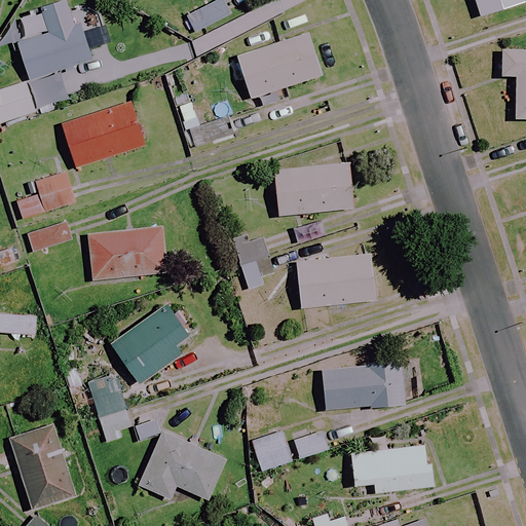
[(229,15),(220,0),(217,0),(186,16),(195,34),(229,15)]
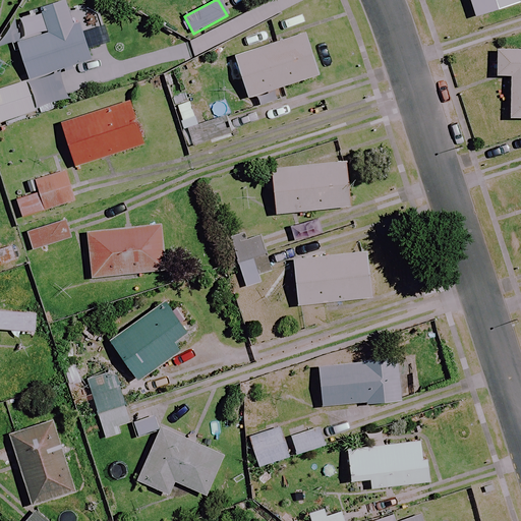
[(519,3),(517,0),(467,0),(473,17),(519,3)]
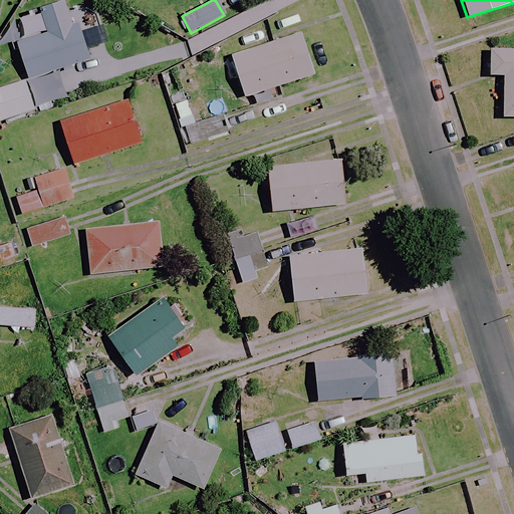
[(84,48),(105,42),(97,16),(70,24),(63,1),(40,8),(47,34),(16,43),(27,79),(88,60),(84,48)]
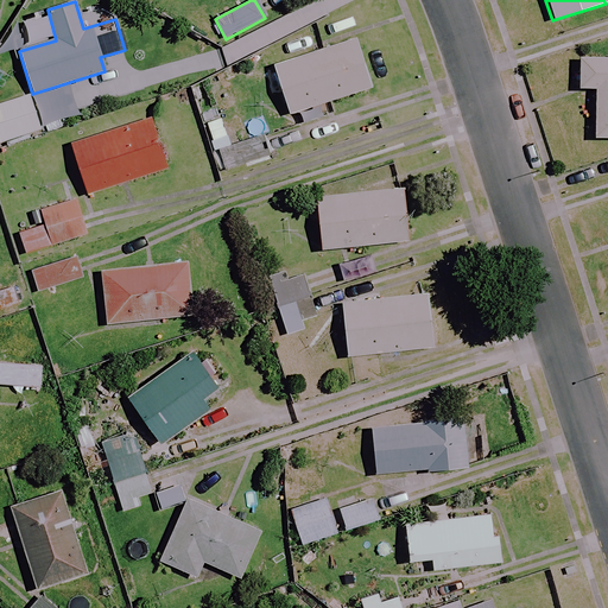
[(369,89),(355,40),(273,67),(287,114),(369,89)]
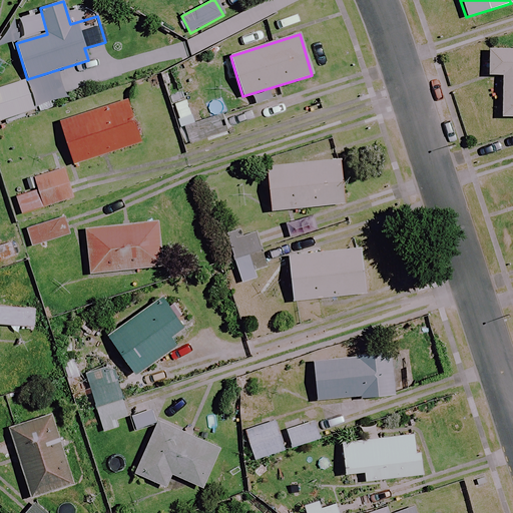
[(512,116),(512,50),(488,50),(488,75),(502,75),(502,117),(512,116)]
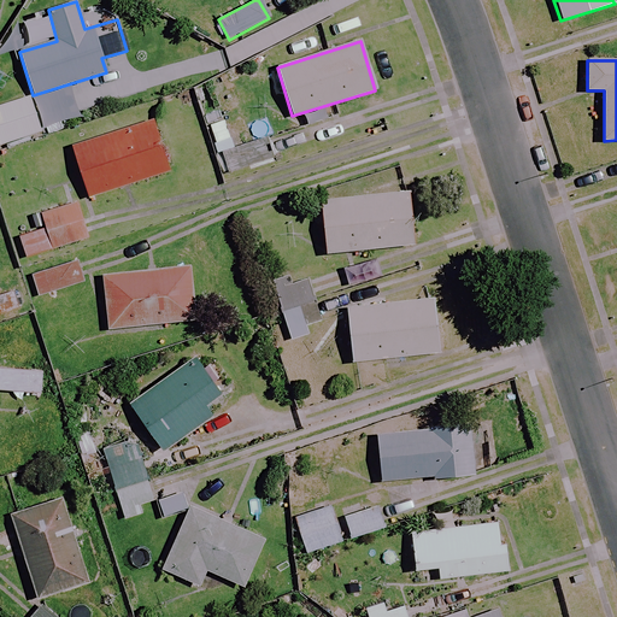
[(0,147),(40,135),(29,98),(0,105),(0,147)]
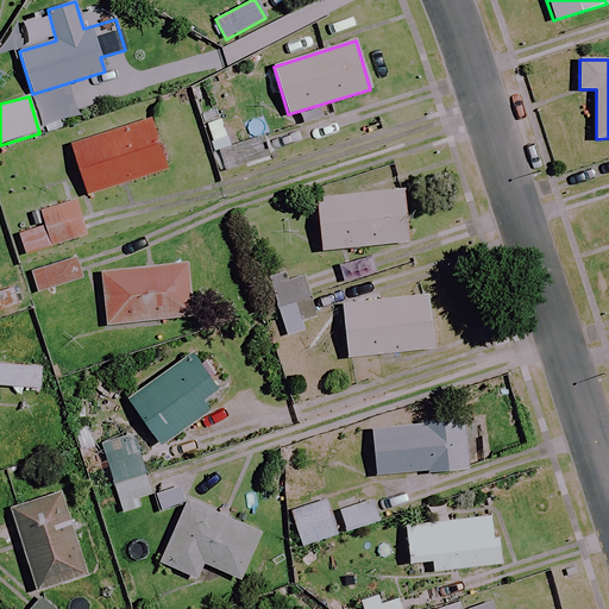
[(168,169),(150,115),(69,142),(87,196),(168,169)]
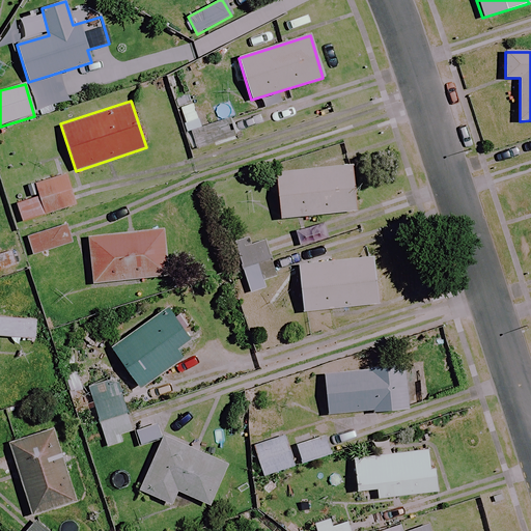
[(231,137),(225,120),(190,133),(196,149),(231,137)]
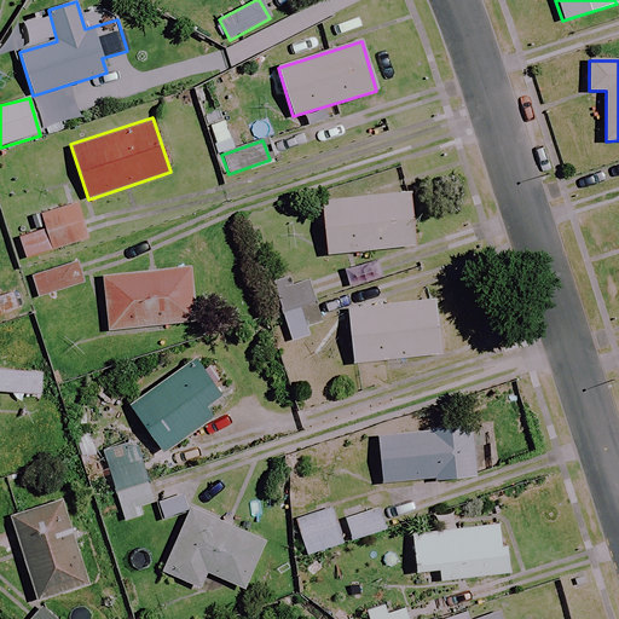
[(416,246),(410,194),(322,203),(328,256),(416,246)]
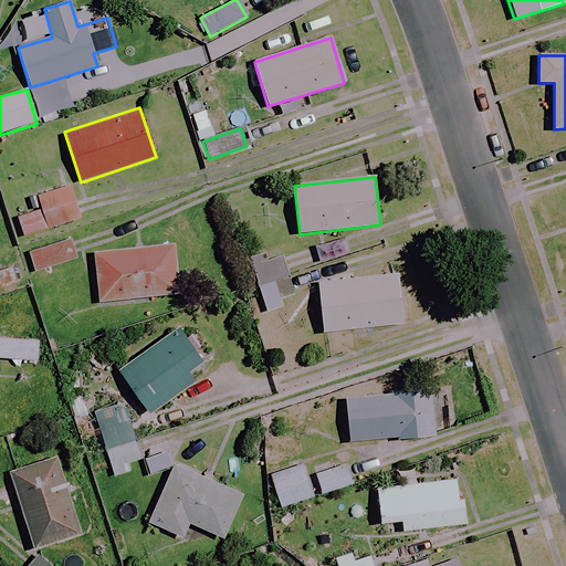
[(81,218),(69,185),(37,196),(43,215),(19,223),(23,238),(81,218)]
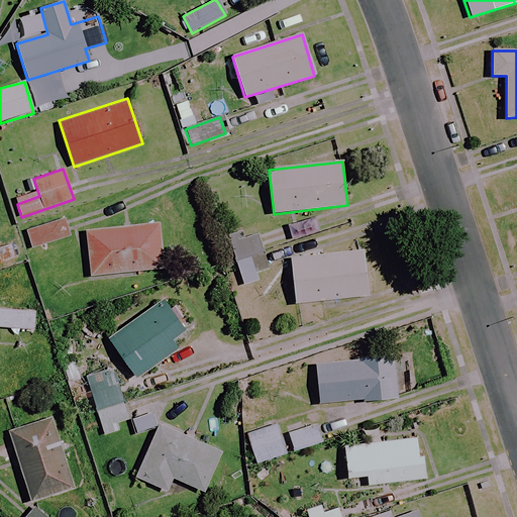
[(70,236),(64,217),(25,229),(31,248),(70,236)]
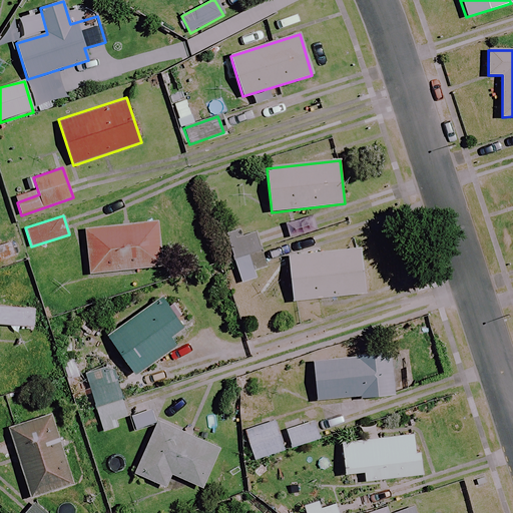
[(162,266),(157,221),(84,230),(90,275),(162,266)]
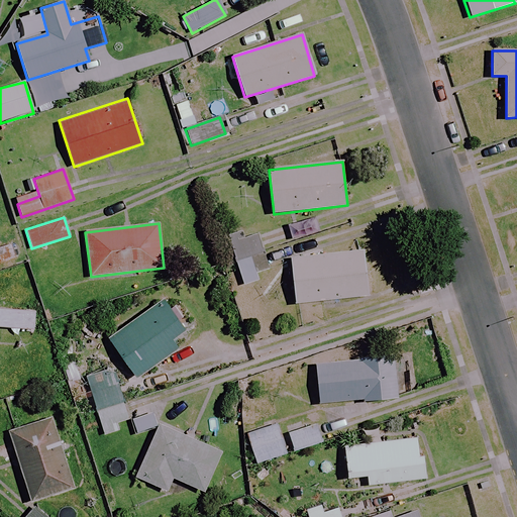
[(256,226),(226,235),(242,286),(272,277),(256,226)]
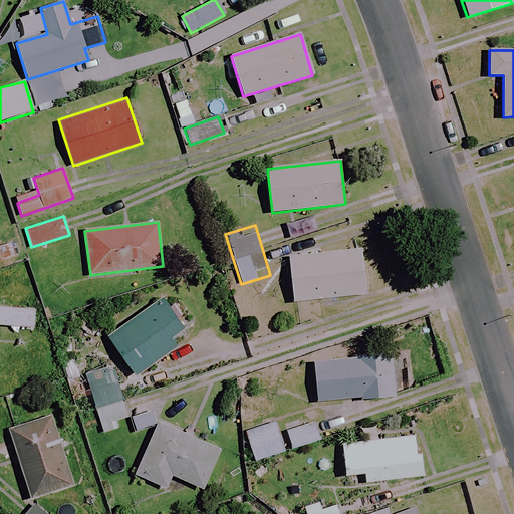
[(365,295),(360,250),(289,256),(293,301),(365,295)]
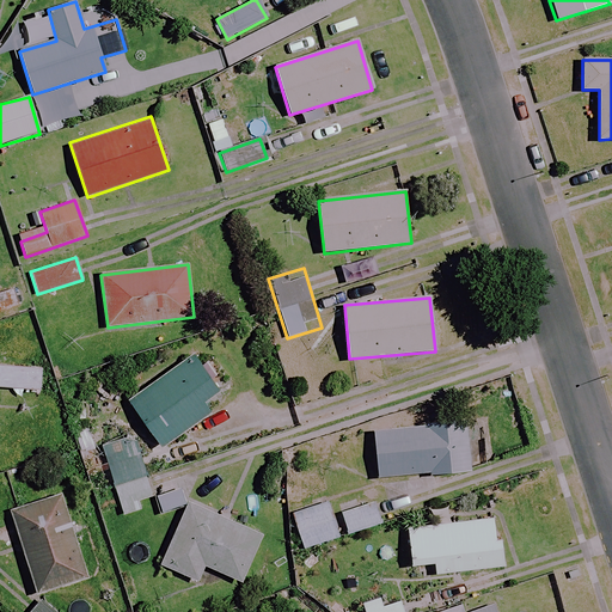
[(218,393),(191,355),(128,399),(161,448),(210,415),(203,403),(218,393)]
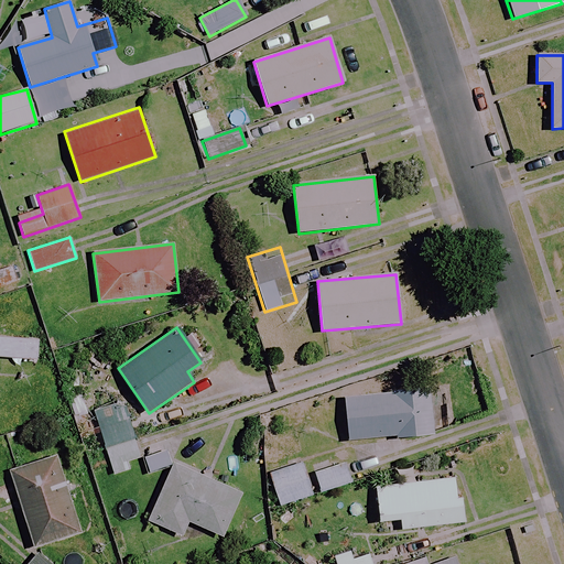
[(434,434),(430,388),(343,396),(347,442),(434,434)]
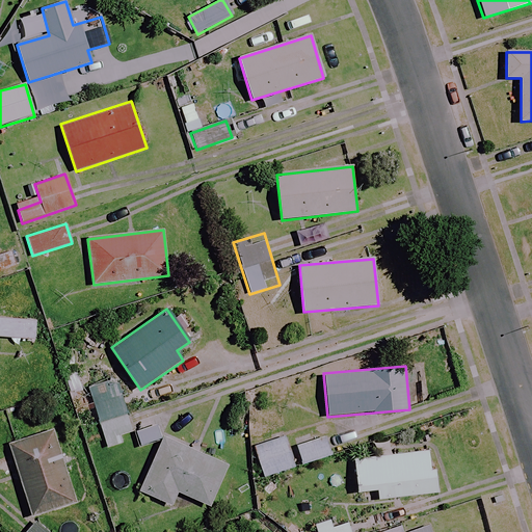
[(133,431),(122,396),(92,404),(106,448),(123,443),(120,435),(133,431)]
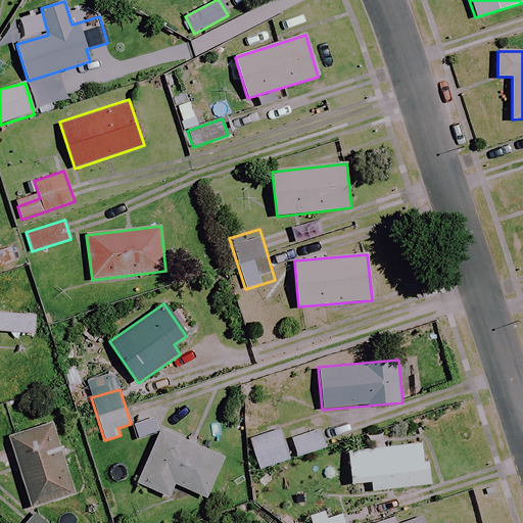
[(225,457),(130,416),(135,437),(153,444),(136,483),(169,497),(175,485),(206,498),(225,457)]
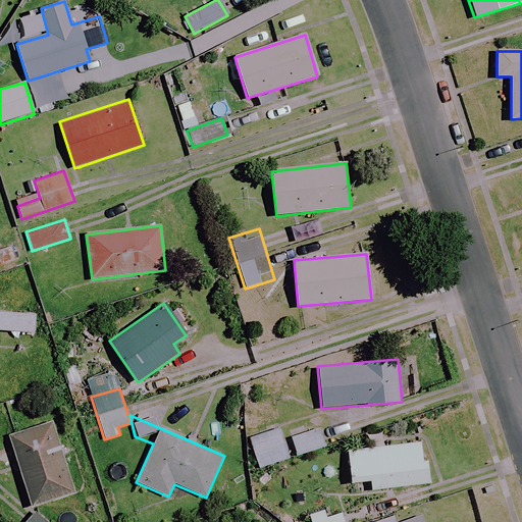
[(72,494),(51,423),(8,436),(31,507),(72,494)]
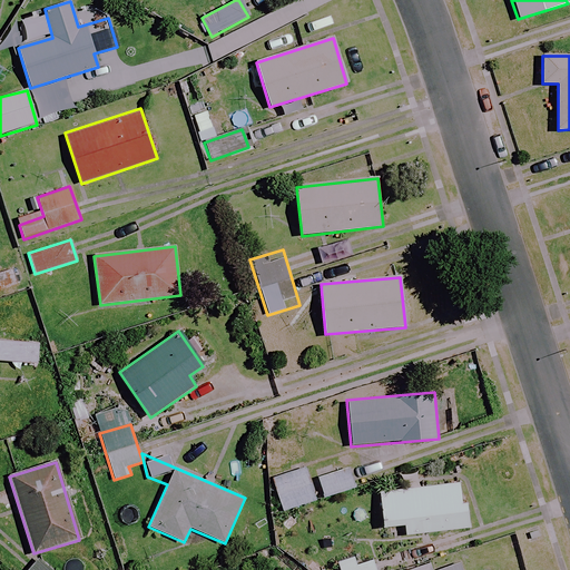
[(308,478),(304,465),(271,477),(282,511),(356,488),(349,465),(308,478)]
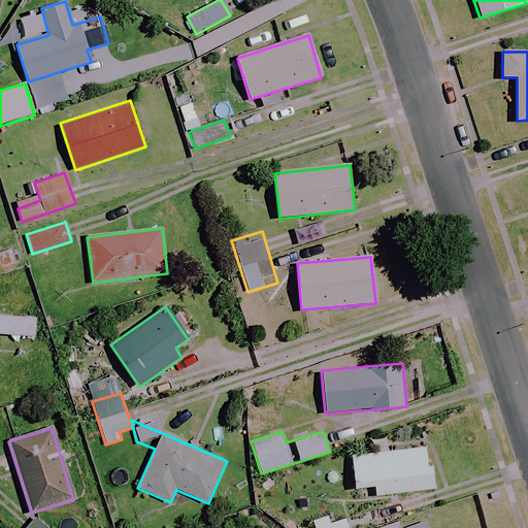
[(431,489),(427,448),(352,456),(355,484),(373,482),(374,496),(431,489)]
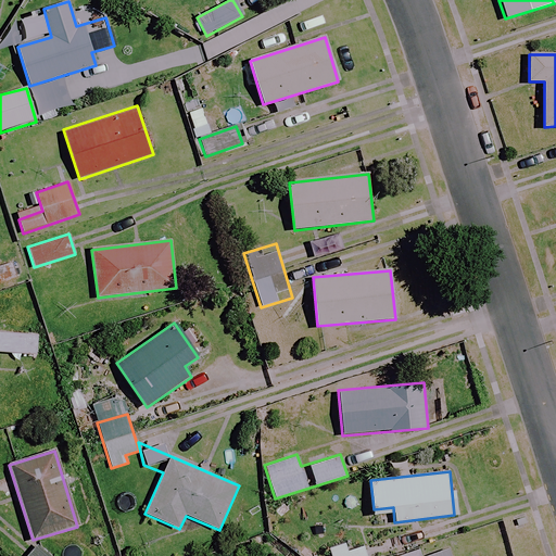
[(52,555),(36,544),(28,555),(52,555)]
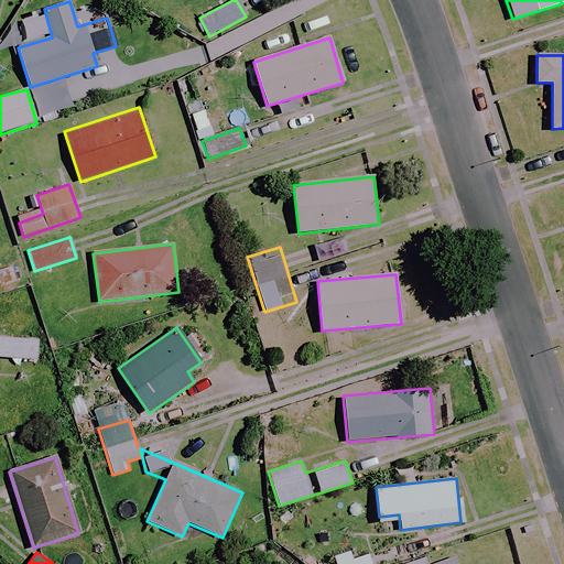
[(351,559),(349,552),(334,556),(335,563),(368,563),(366,555),(351,559)]
